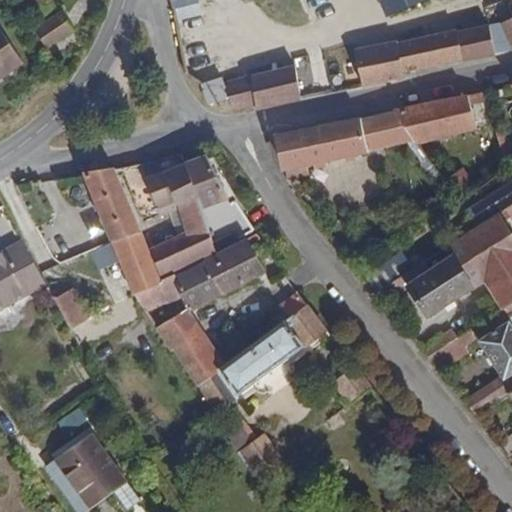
[(433,0),(374,0),(384,22),(433,0)]
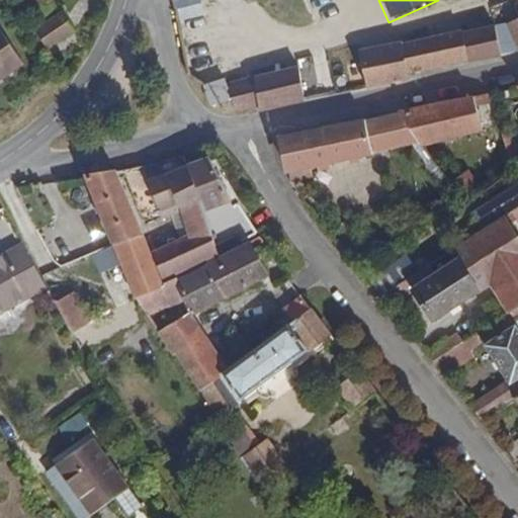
[(517,53),(517,17),(508,23),(492,25),(499,57),(517,53)]
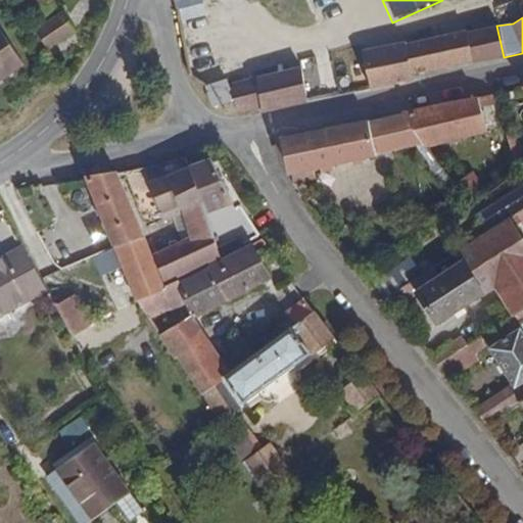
[(504,57),(496,26),(465,33),(471,64),(504,57)]
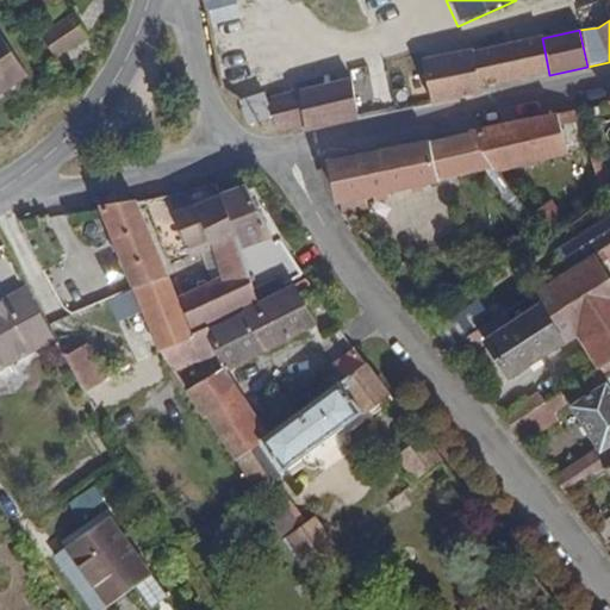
[(0,92),(24,76),(0,38),(0,92)]
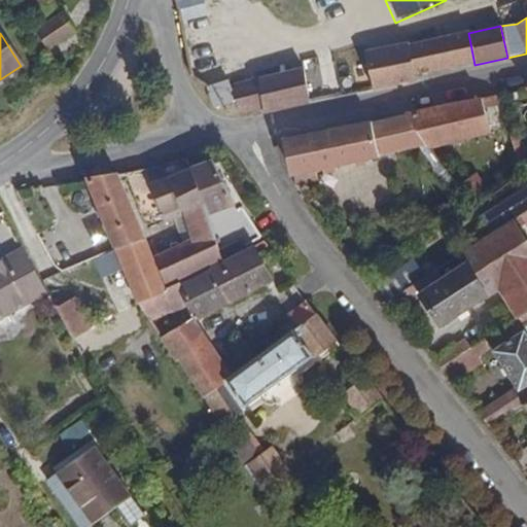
[(475,65),(468,33),(411,44),(410,41),(365,51),(372,90),(417,80),(416,77),(475,65)]
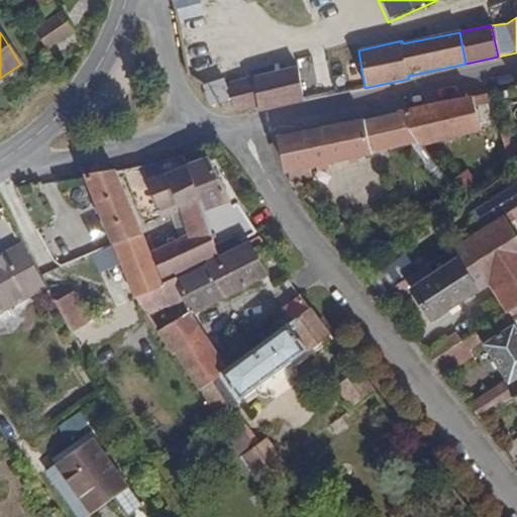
[(304,101),(299,66),(225,83),(230,99),(234,112),(260,106),(260,110),(304,101)]
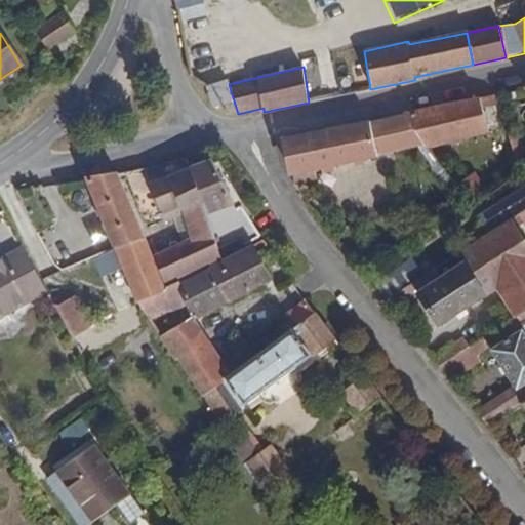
[(234,101),(229,84),(228,80),(205,87),(212,108),(234,101)]
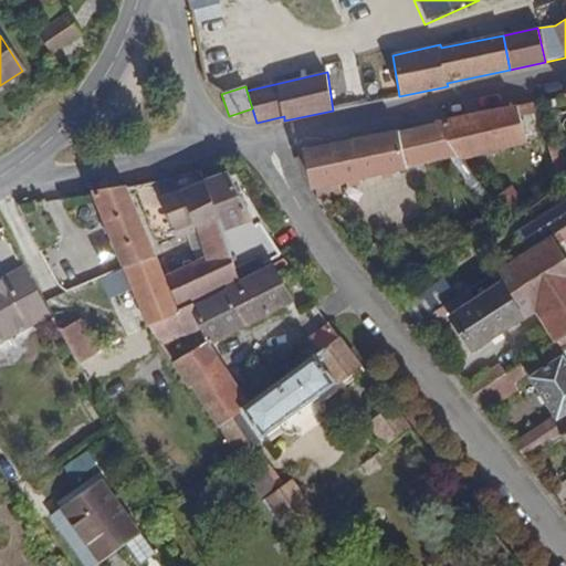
[(535,115),(532,104),(515,107),(519,119),(535,115)]
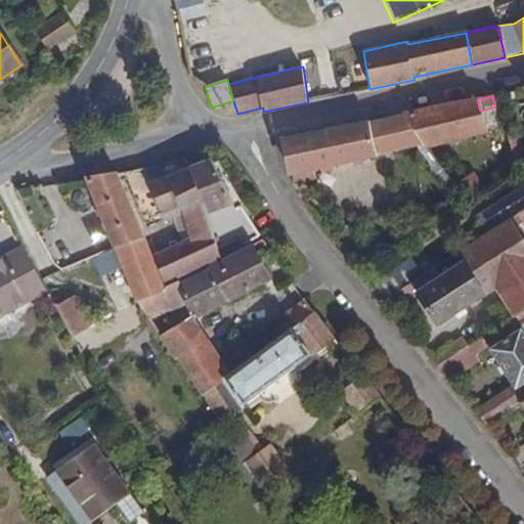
[(485,132),(480,111),(477,99),(401,116),(424,149),(485,132)]
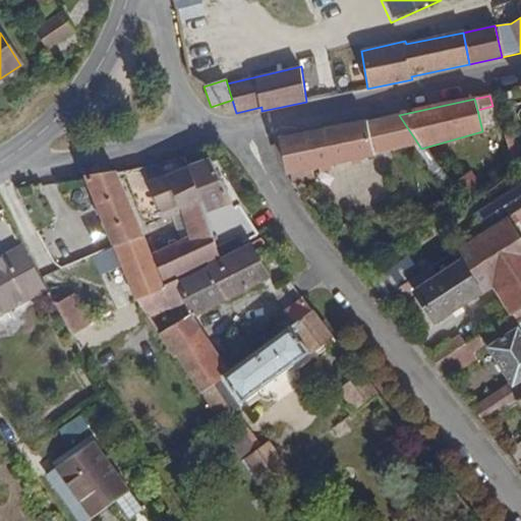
[(385,154),(378,120),(365,122),(371,157),(385,154)]
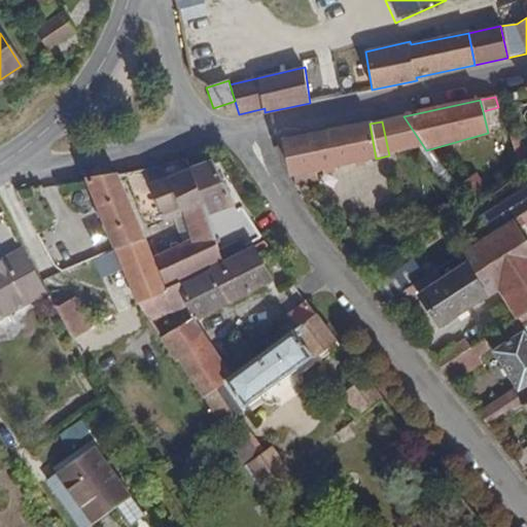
[(376,159),(370,124),(285,142),(292,177),(308,174),(376,159)]
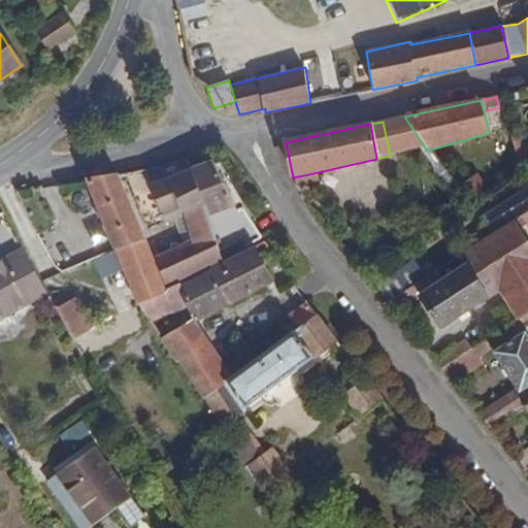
[(521,174),(527,168),(527,143),(514,154),(518,164),(521,174)]
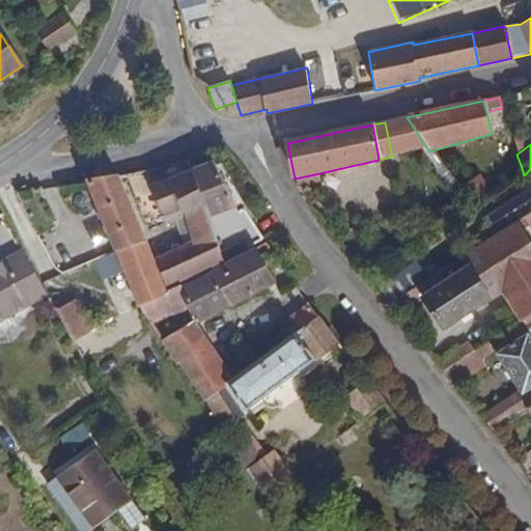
[(216,166),(214,163),(191,171),(211,216),(235,205),(216,166)]
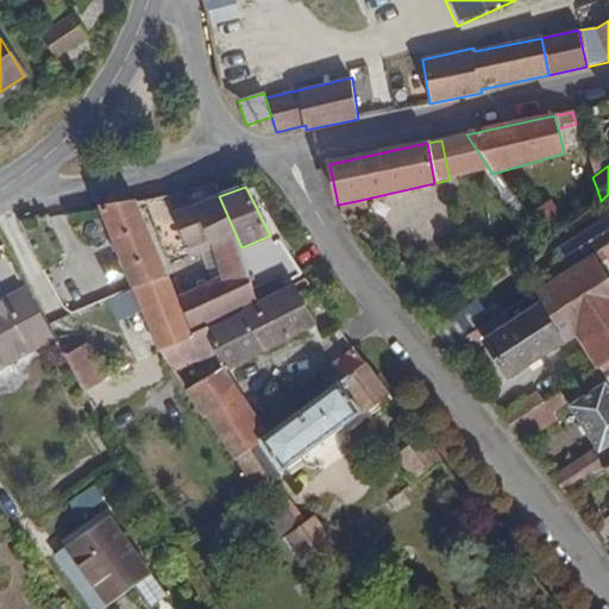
[(579,218),(601,201),(597,189),(590,194),(591,198),(575,211),(579,218)]
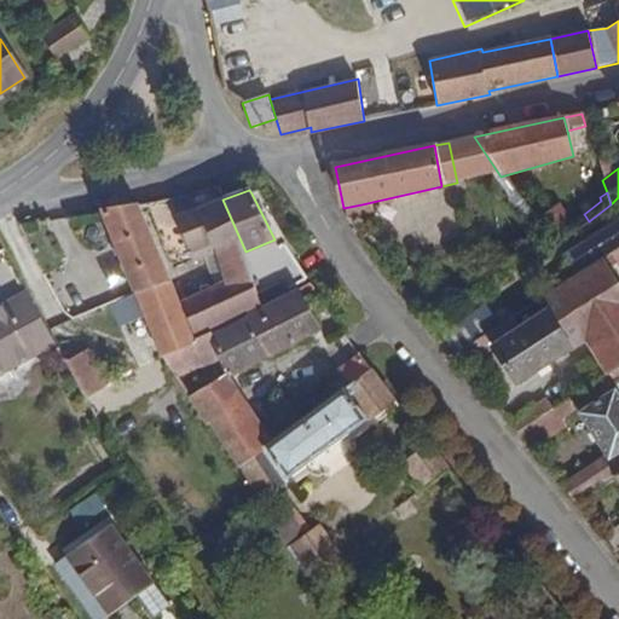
[(260,302),(246,252),(223,200),(173,219),(166,200),(143,203),(172,270),(200,259),(210,253),(223,282),(213,285),(181,302),(195,336),(260,302)]
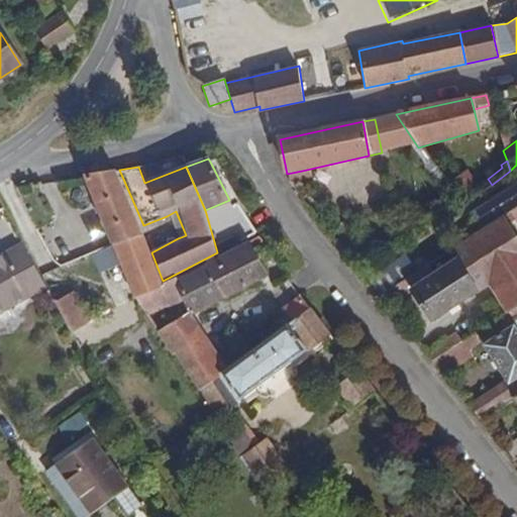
[(445,188),(467,173),(463,168),(441,182),(445,188)]
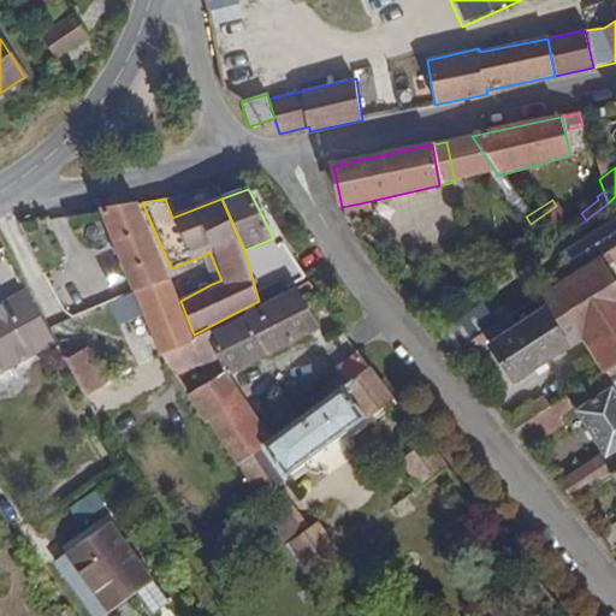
[(362,215),(360,203),(342,207),(347,219),(362,215)]
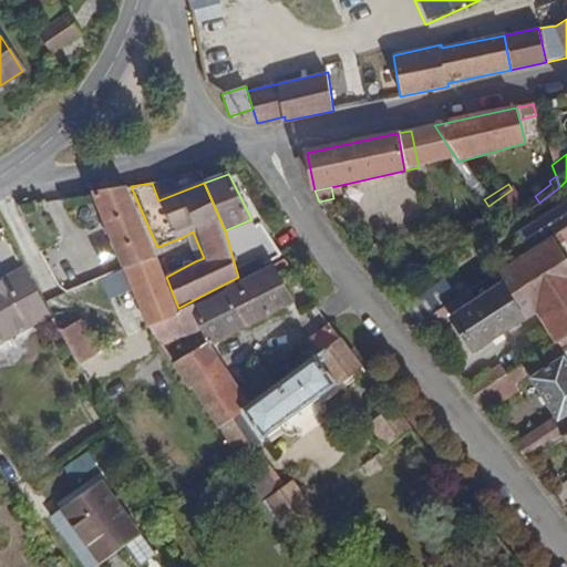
[(178,312),(124,188),(93,195),(106,226),(112,237),(124,266),(151,327),(178,312)]
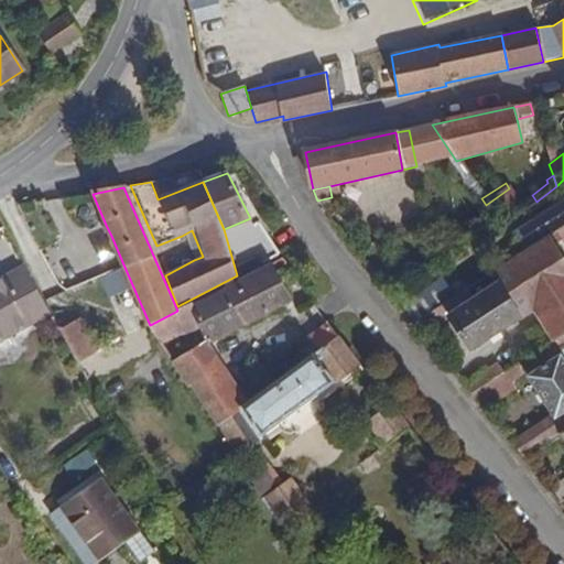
[(501,229),(524,210),(517,197),(509,188),(486,205),(501,229)]
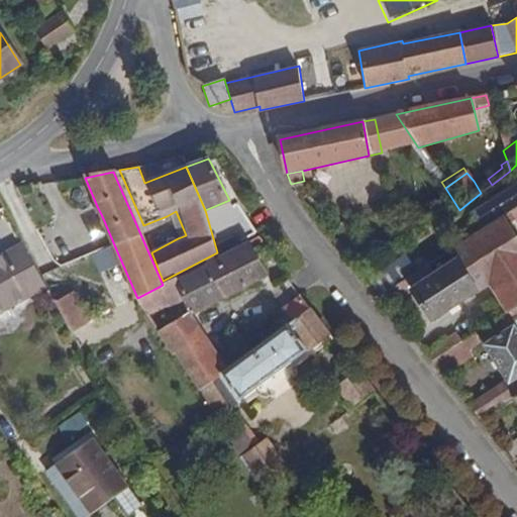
[(492,185),(488,179),(484,174),(474,181),(481,193),(492,185)]
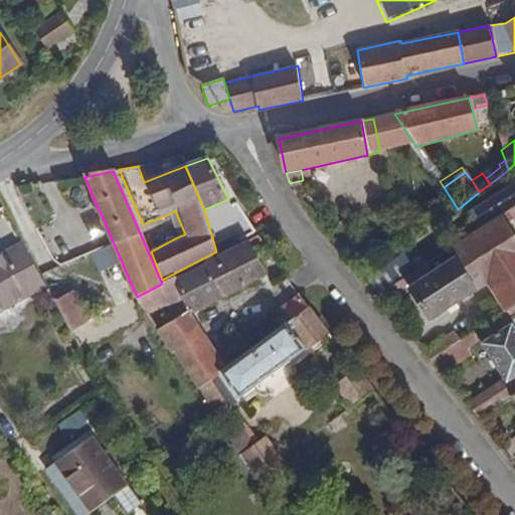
[(508,212),(514,206),(514,183),(488,204),(498,218),(508,212)]
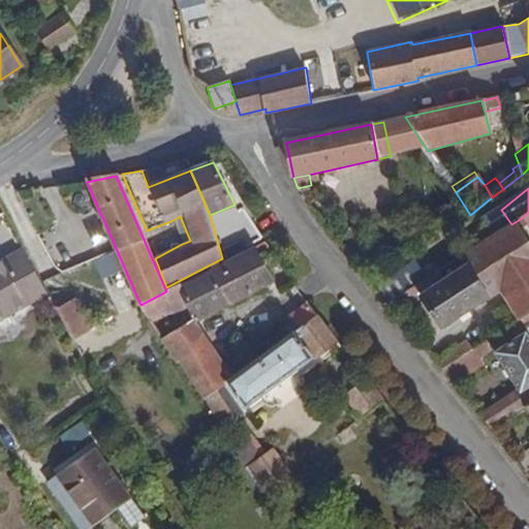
[(104,221),(99,211),(95,213),(99,223),(104,221)]
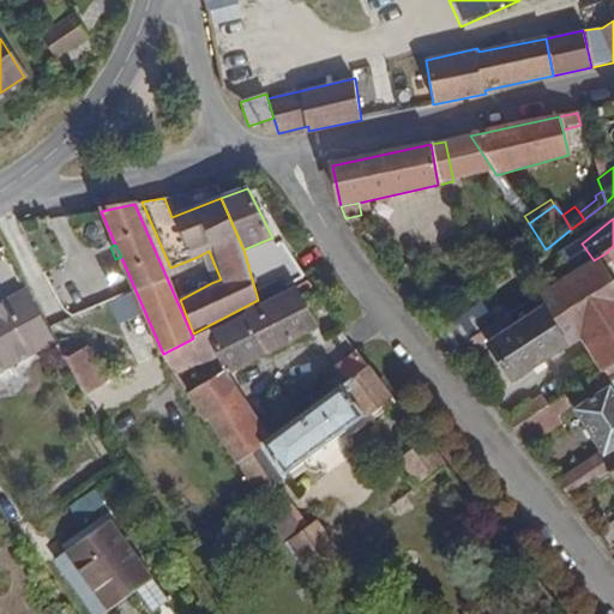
[(221,280),(209,251),(198,257),(211,283),(221,280)]
